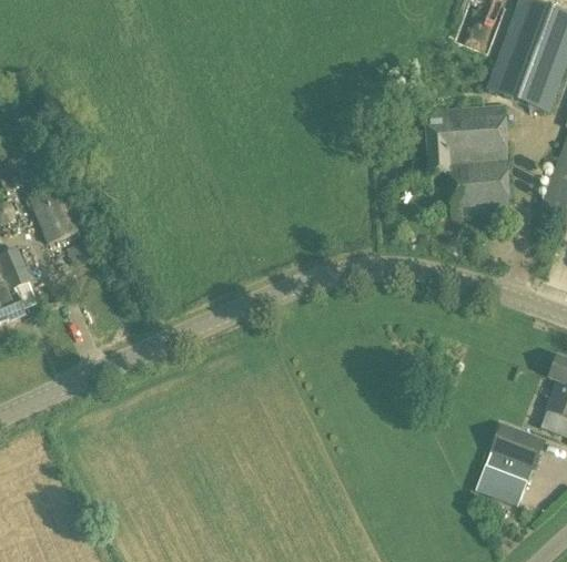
[(547,111),(566,54),(566,12),(533,0),(519,0),(486,89),(547,111)]
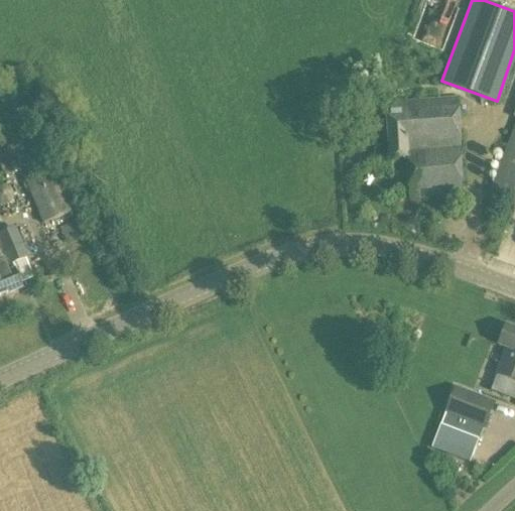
[(463,192),(458,97),(385,101),(388,157),(407,156),(409,195),(463,192)]
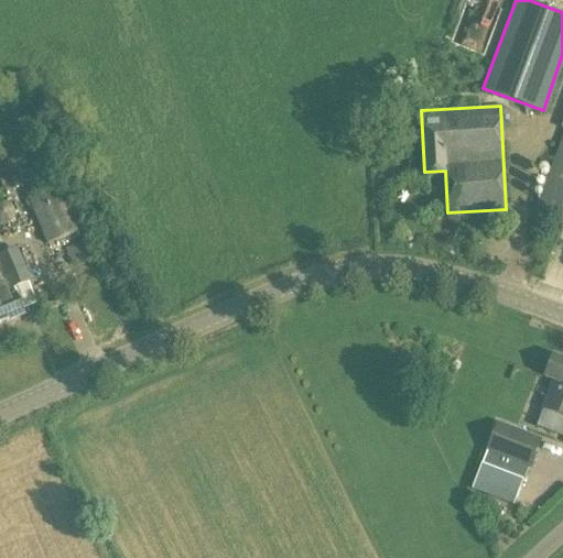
[(562,132),(536,208),(562,217),(562,132)]
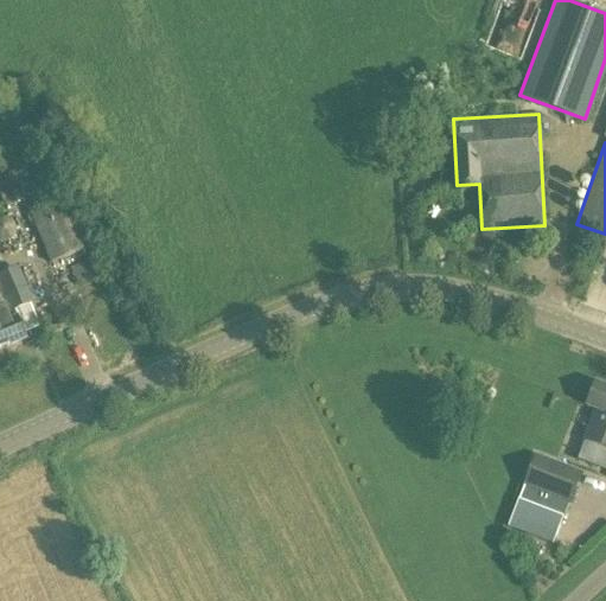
[(49,260),(97,240),(76,187),(27,208),(49,260)]
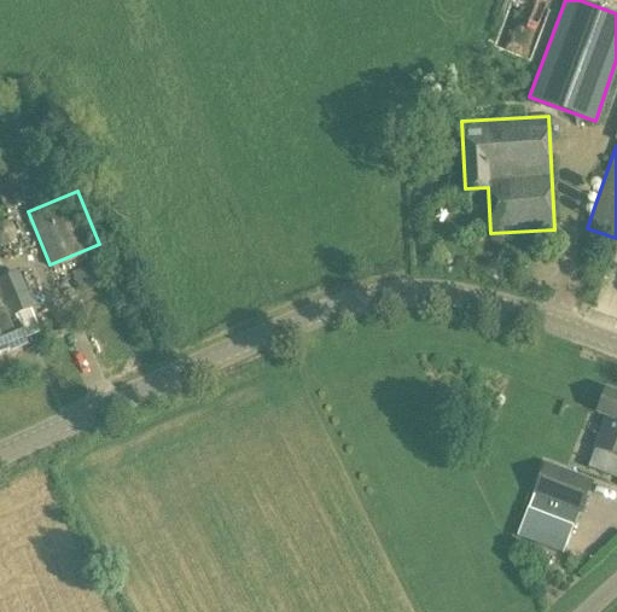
[(80,290),(108,278),(99,257),(70,269),(80,290)]
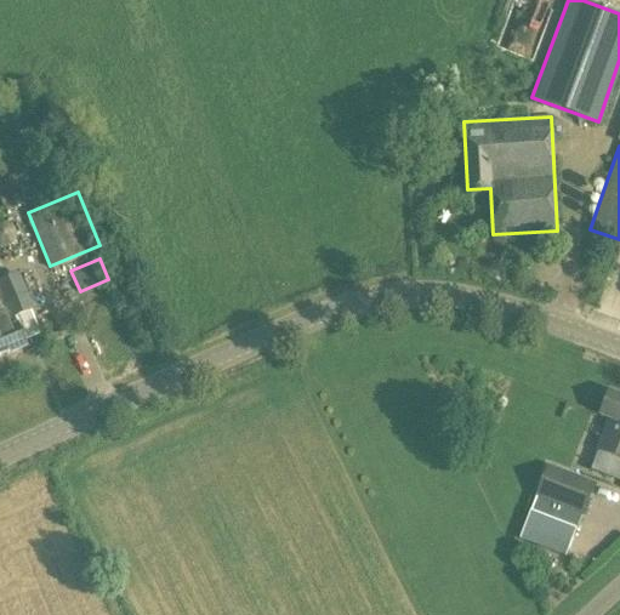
[(0,351),(24,341),(12,313),(32,306),(18,273),(0,280),(0,351)]
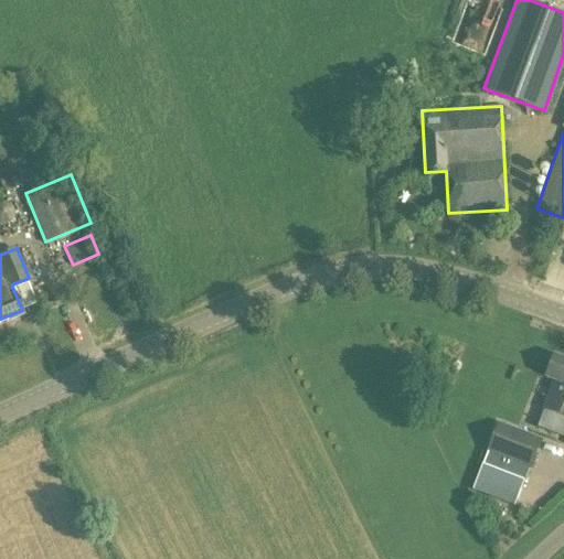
[(563,357),(552,354),(544,375),(553,378),(543,406),(563,414),(563,357)]
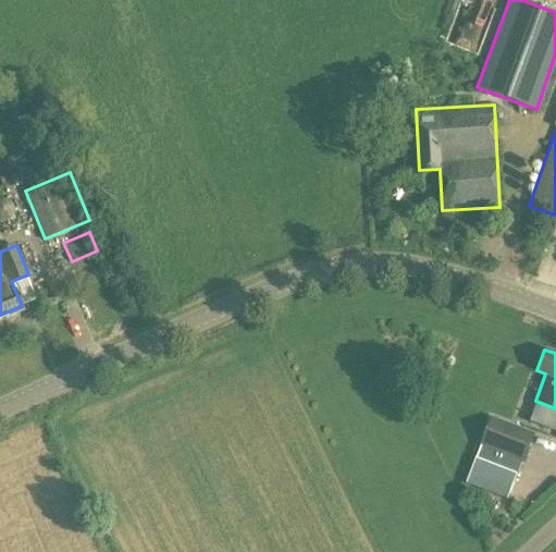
[(522,458),(533,431),(490,415),(480,442),(522,458)]
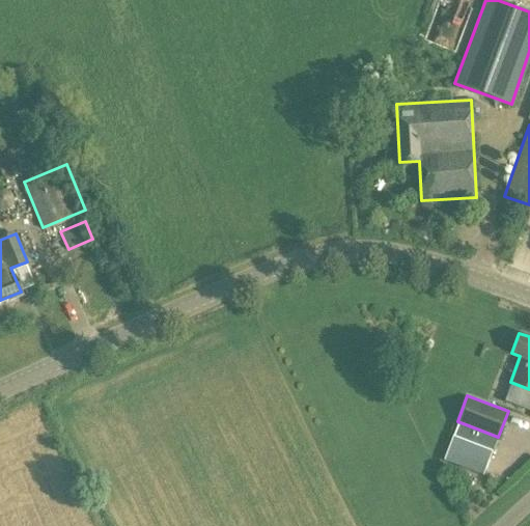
[(472,442),(463,466),(482,473),(491,449),(472,442)]
